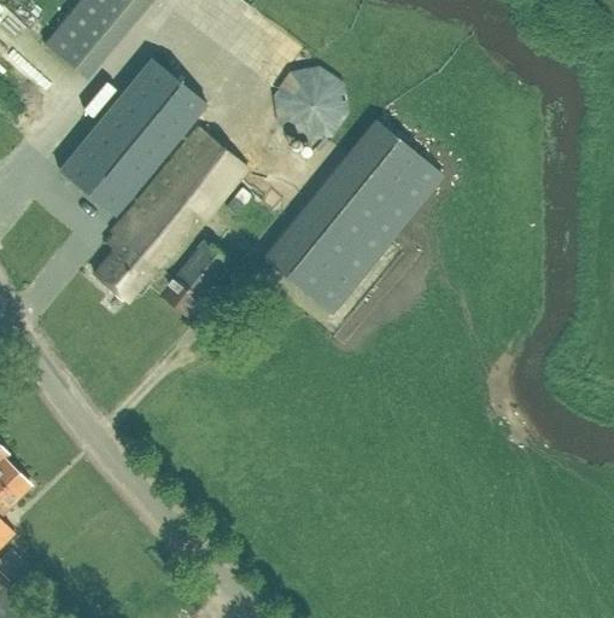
[(88,80),(153,0),(81,0),(46,44),(88,80)]
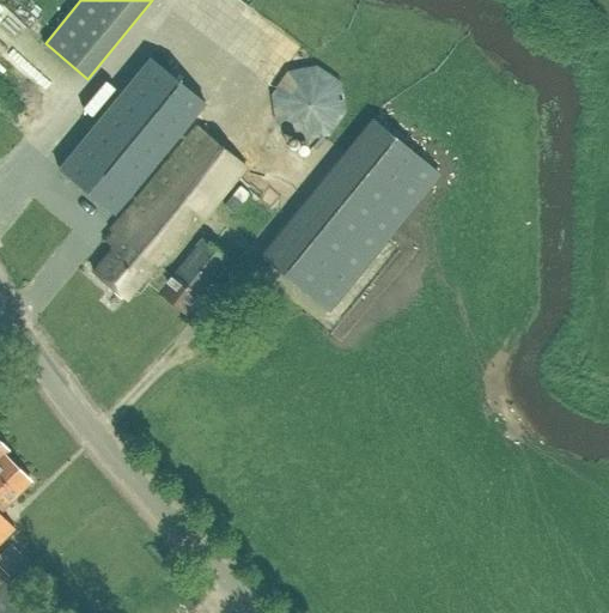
[(0,8),(0,35),(11,41),(22,20),(0,8)]
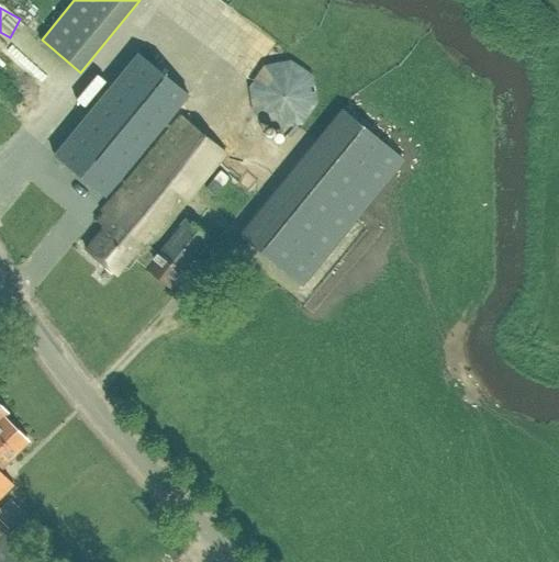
[(11,53),(3,64),(37,89),(46,77),(11,53)]
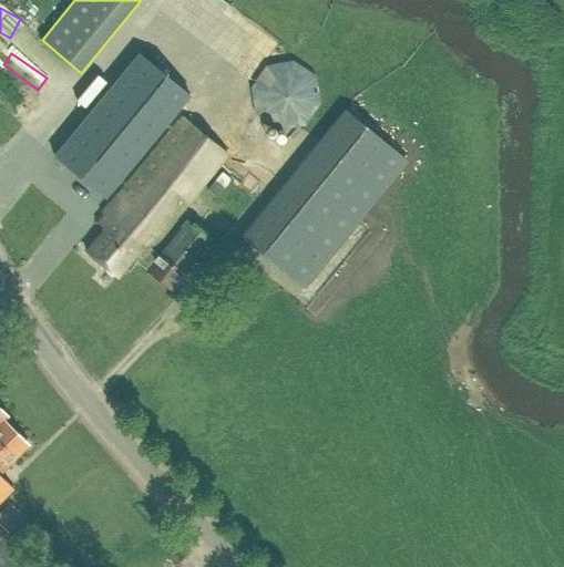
[(109,199),(191,96),(139,54),(57,157),(109,199)]
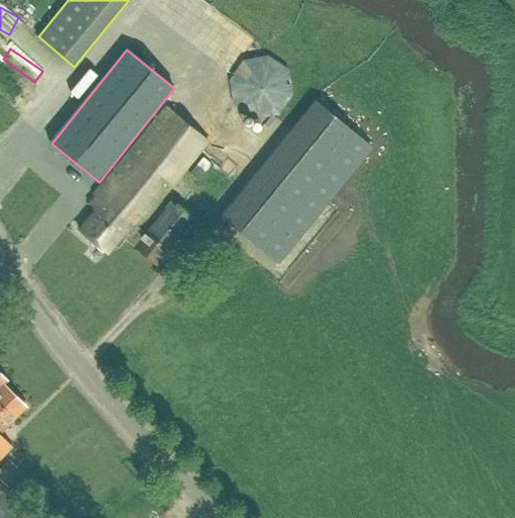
[(255,118),(280,113),(294,92),(289,69),(267,55),(244,60),(230,80),(235,103),(255,118)]
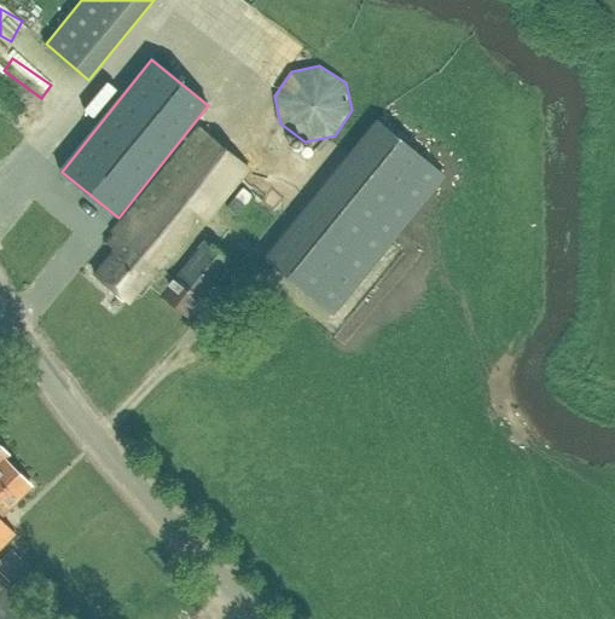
[(266,259),(334,313),(447,177),(378,121),(266,259)]
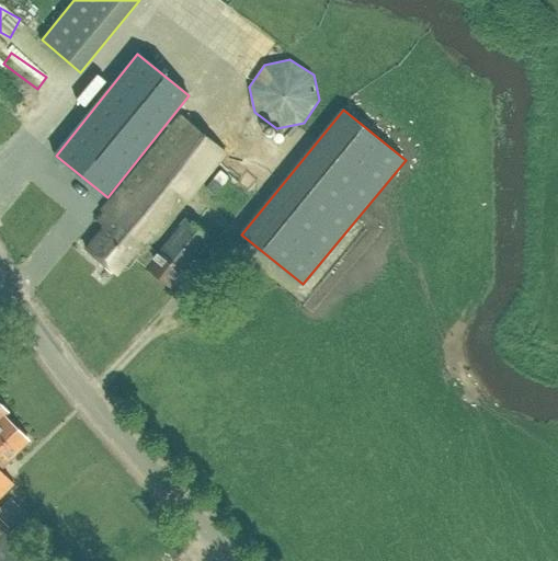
[(161,248),(152,241),(226,150),(182,115),(97,220),(105,227),(88,249),(118,273),(125,265),(128,268),(137,258),(171,285),(211,236),(186,217),(161,248)]
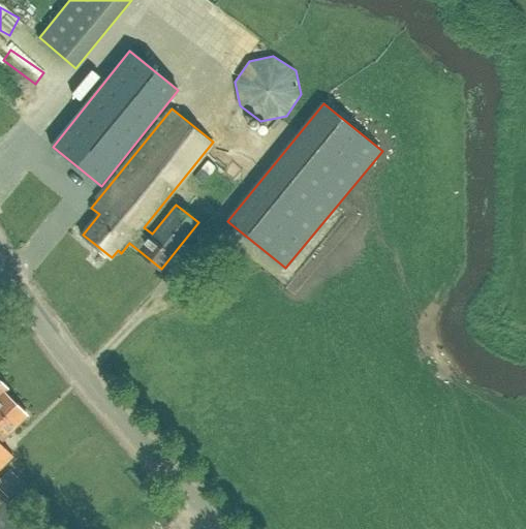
[(185,205),(206,222),(213,212),(193,195),(202,184),(192,177),(176,196),(186,204),(185,205)]
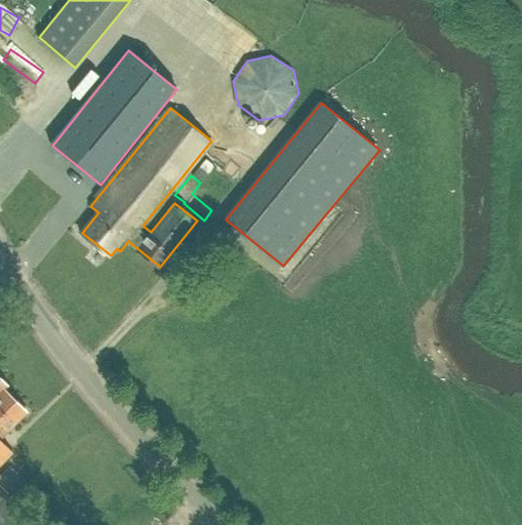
[(200,258),(214,239),(201,230),(187,248),(200,258)]
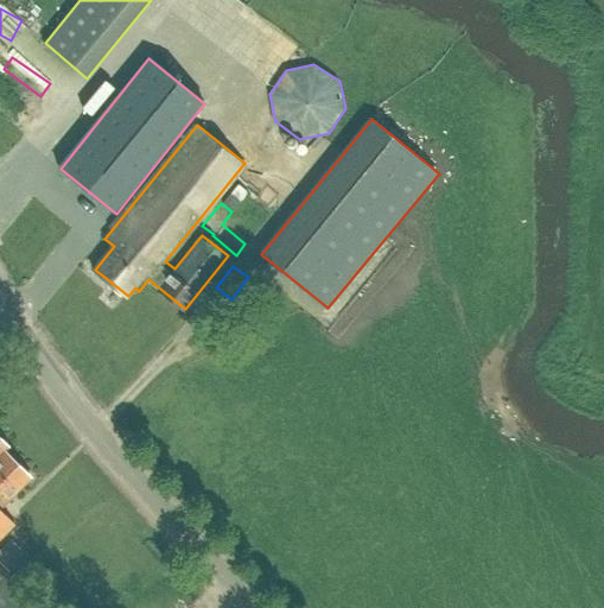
[(0,538),(16,524),(0,508),(32,477),(5,450),(10,447),(0,437),(0,538)]
